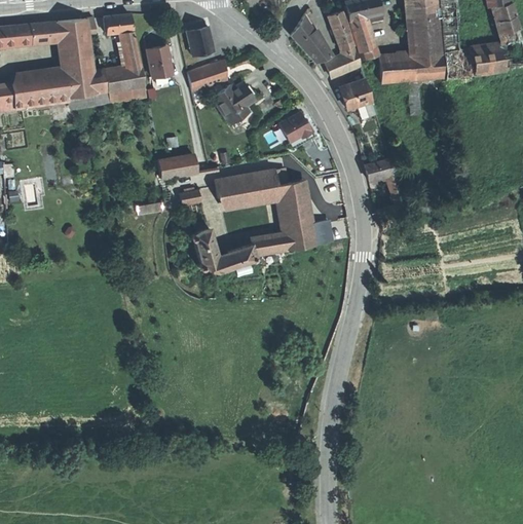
[(359,0),(346,3),(351,23),(367,19),(383,14),(379,0),(359,0)]
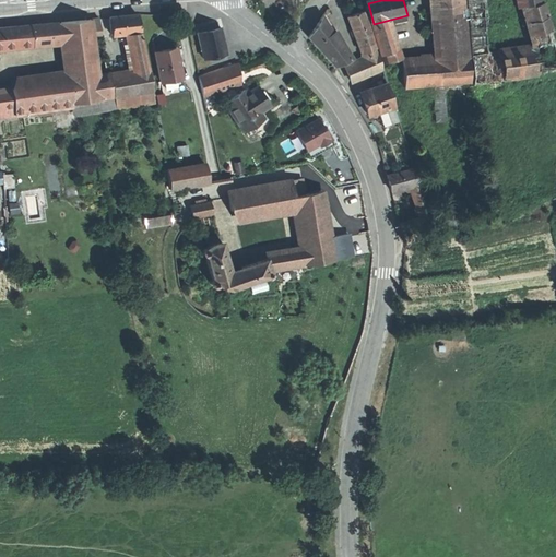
[(449,0),(430,0),(437,59),(454,57),(449,0)]
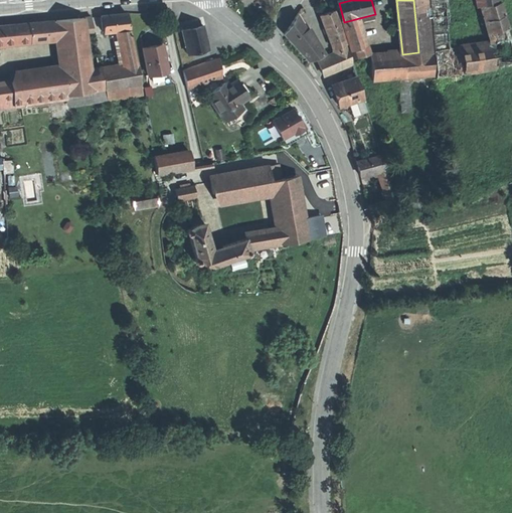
[(429,0),(413,0),(418,52),(434,51),(429,0)]
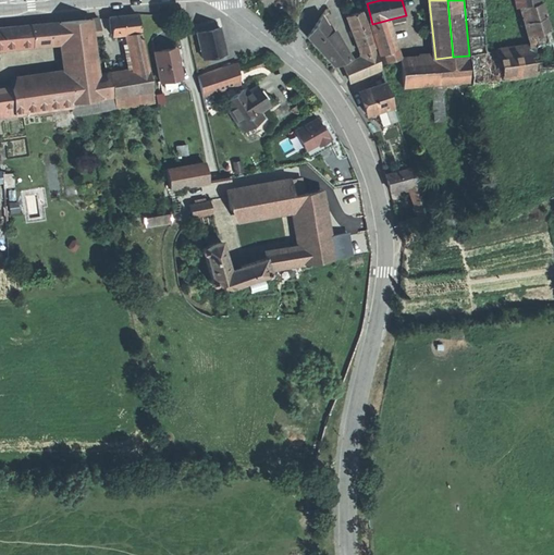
[(466,0),(471,57),(488,54),(482,0),(466,0)]
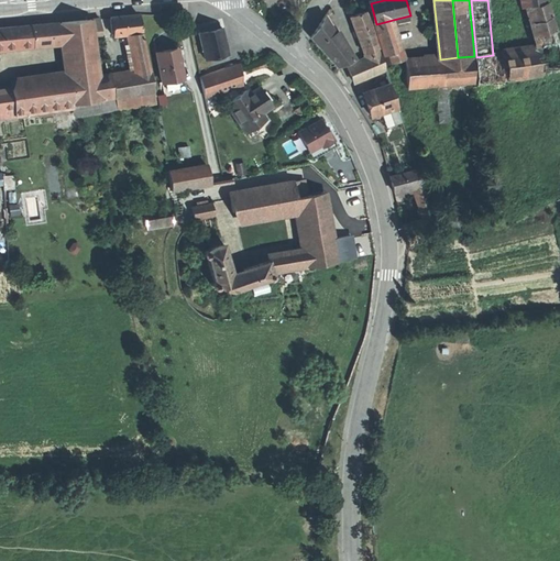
[(534,24),(555,20),(550,3),(547,3),(529,8),(534,24)]
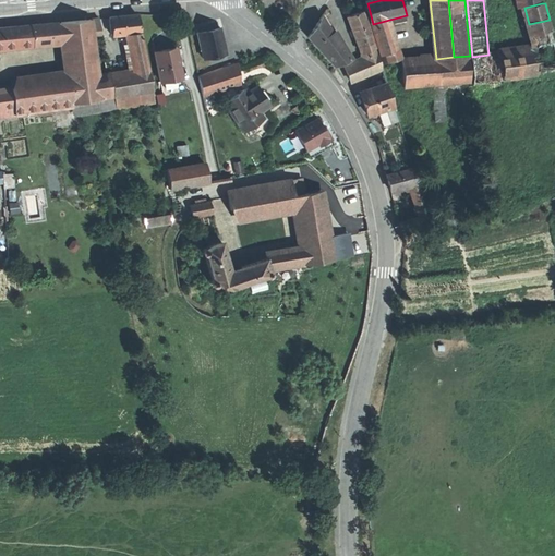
[(288,5),(279,7),(281,16),(290,15),(288,5)]
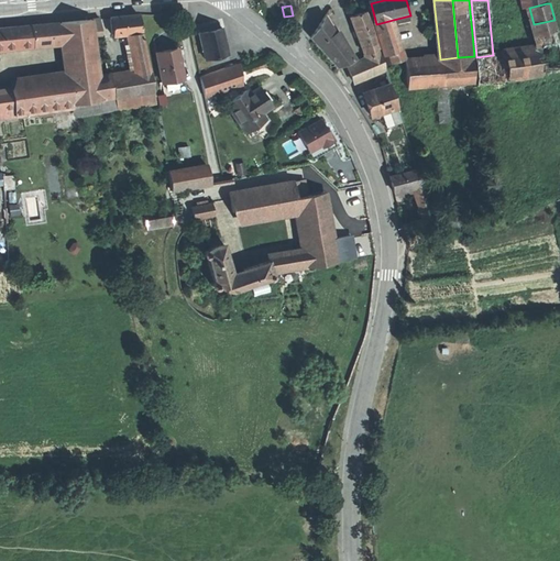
[(364,50),(380,44),(376,35),(369,13),(360,17),(353,19),(364,50)]
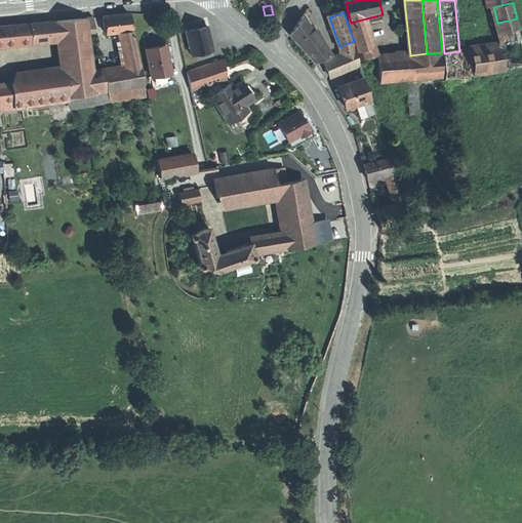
[(135,31),(132,15),(117,16),(106,17),(109,34),(124,32),(135,31)]
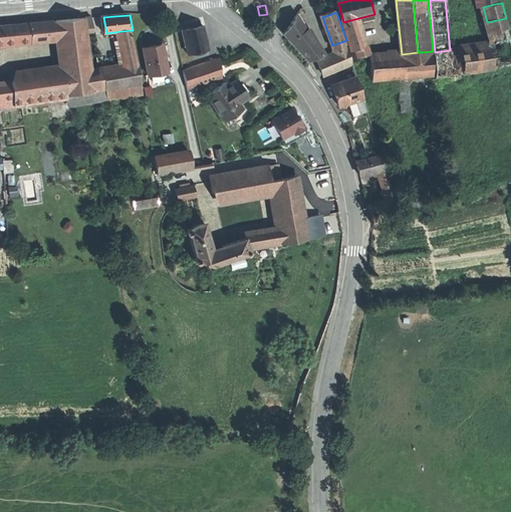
[(323,56),(299,16),(293,25),(286,35),(309,61),(323,56)]
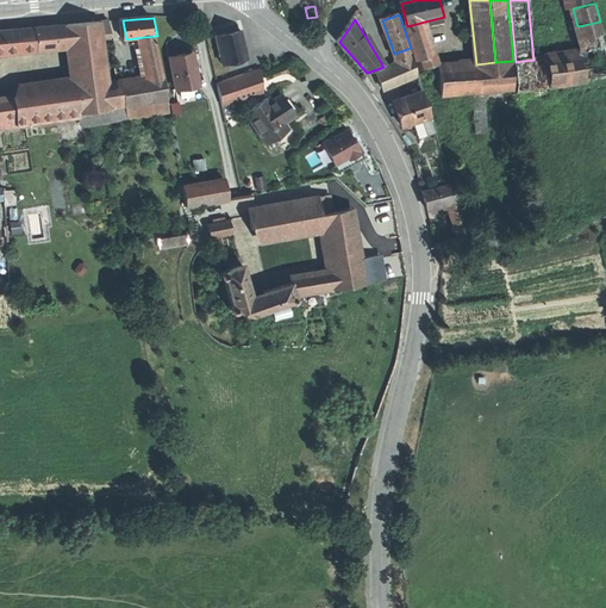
[(111,22),(102,23),(104,33),(112,33),(111,22)]
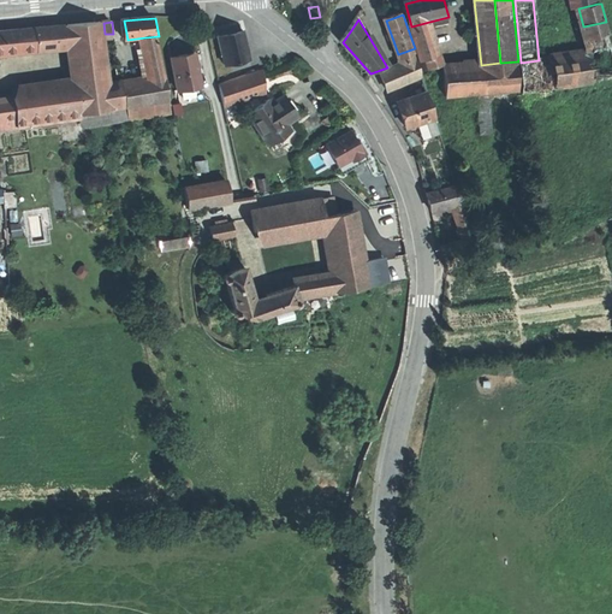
[(429,22),(411,27),(410,27),(414,37),(433,33),(429,22)]
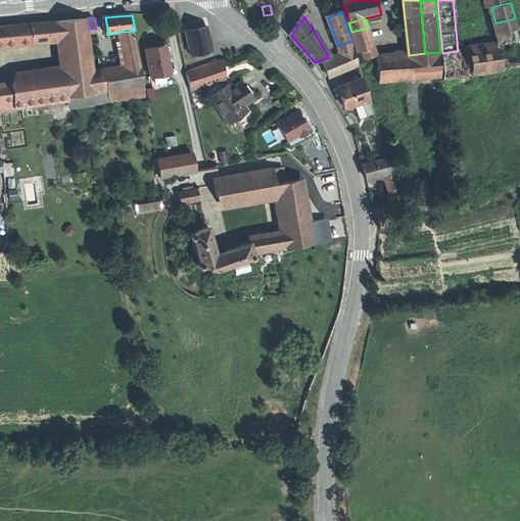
[(519,34),(515,18),(495,22),(502,45),(519,41),(519,34)]
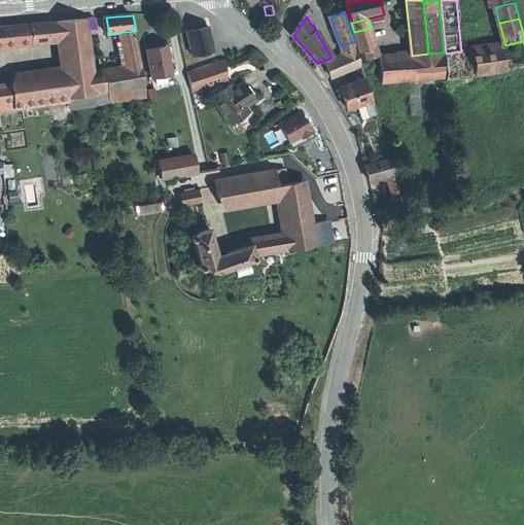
[(62,40),(65,68),(94,66),(90,29),(89,20),(61,22),(62,40)]
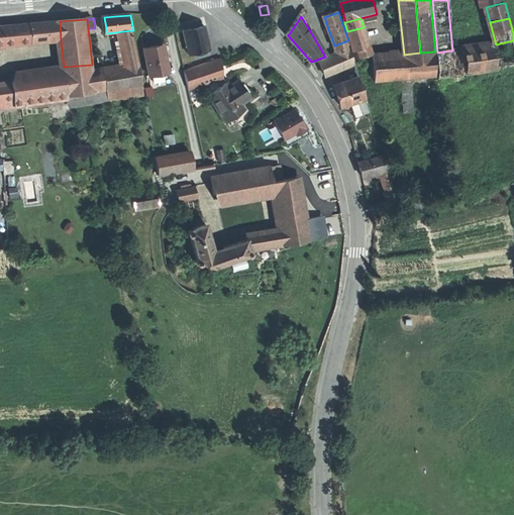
[(60,21),(31,24),(33,41),(61,39),(60,21)]
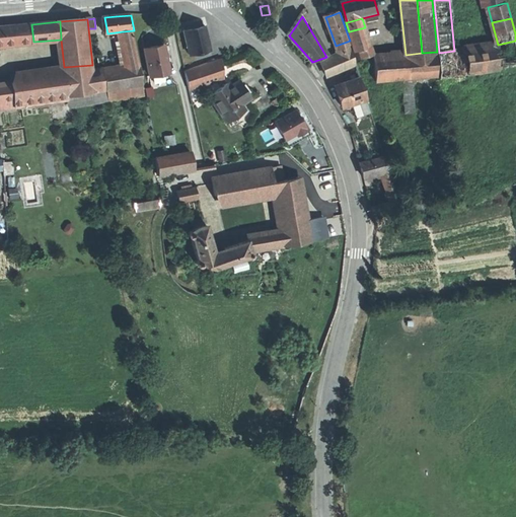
[(0,45),(33,42),(31,24),(15,26),(0,27),(0,45)]
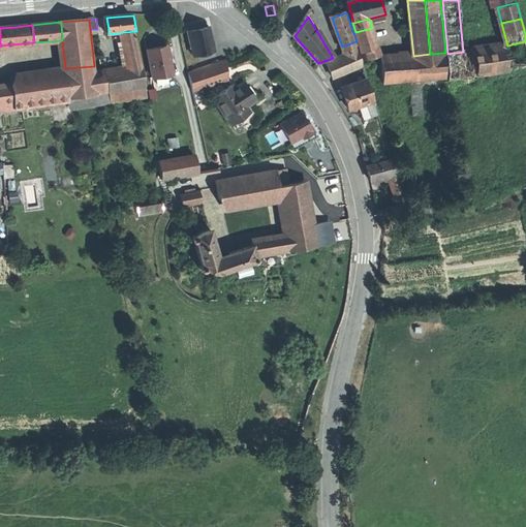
[(199,29),(190,31),(195,57),(217,53),(211,26),(199,29)]
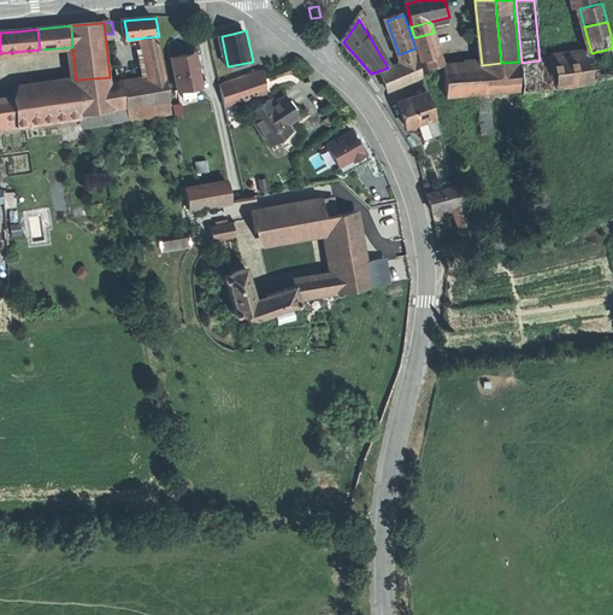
[(434,33),(414,37),(422,63),(428,62),(441,57),(434,33)]
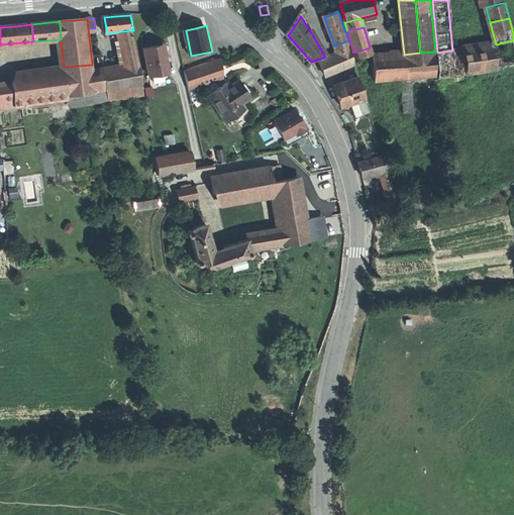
[(126,56),(137,54),(133,30),(122,31),(126,56)]
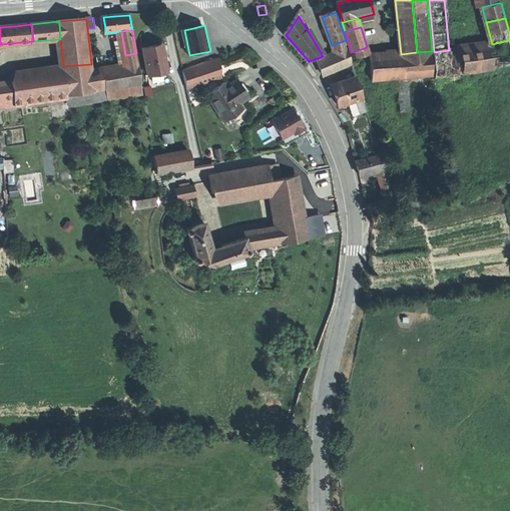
[(332,45),(334,50),(348,45),(346,40),(332,45)]
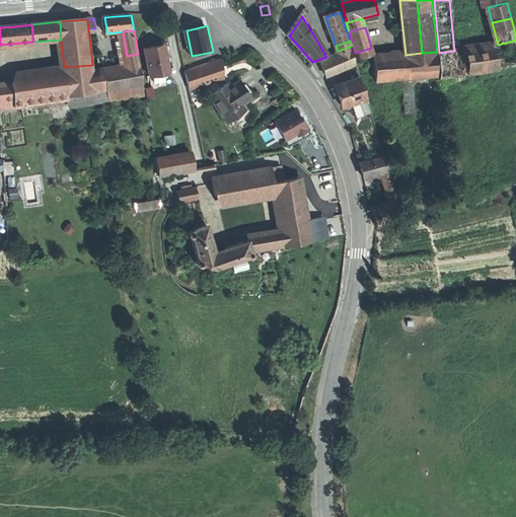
[(504,69),(498,45),(466,49),(471,75),(504,69)]
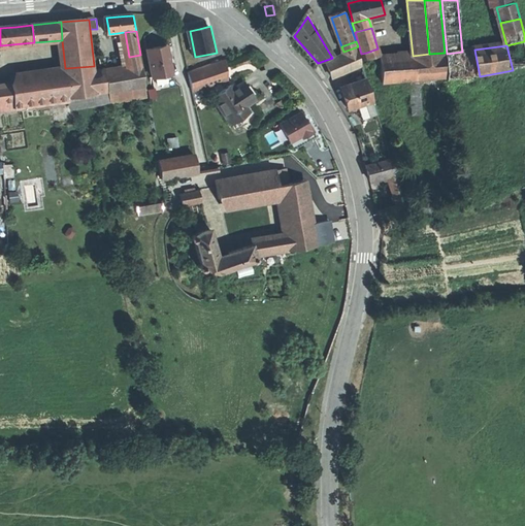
[(328,63),(334,78),(363,67),(358,46),(343,52),(346,57),(328,63)]
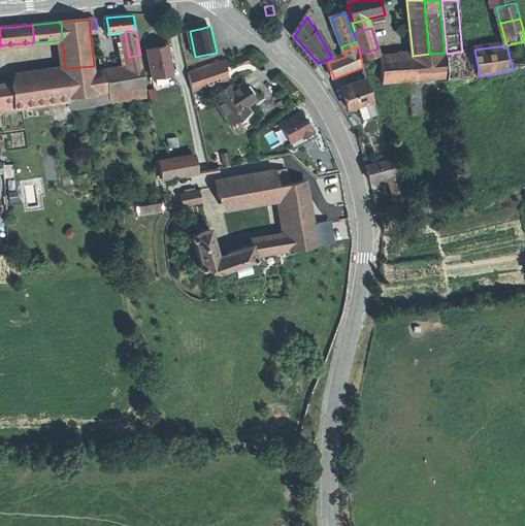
[(150,52),(156,87),(176,83),(172,65),(169,47),(150,52)]
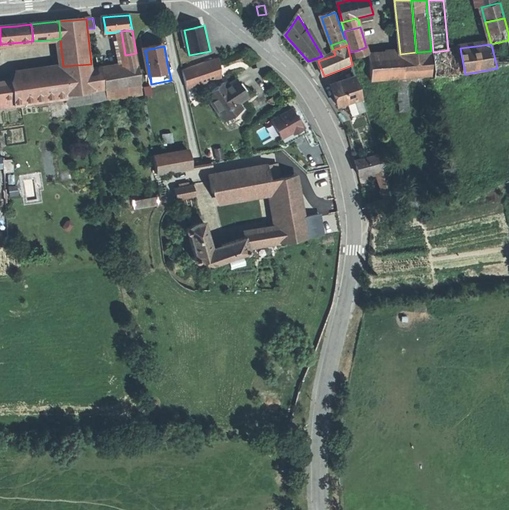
[(368,55),(366,47),(355,51),(357,58),(368,55)]
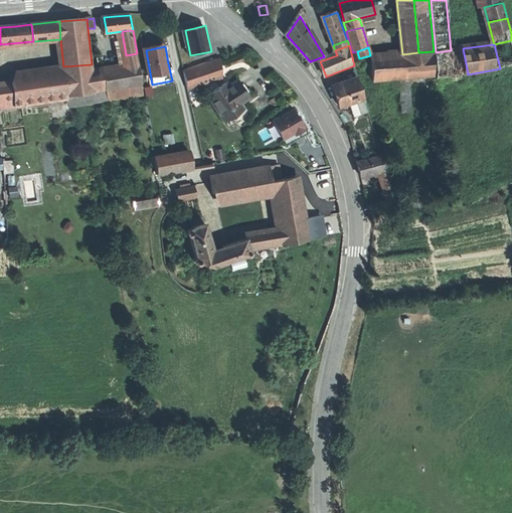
[(439,78),(468,74),(463,48),(451,50),(436,52),(439,78)]
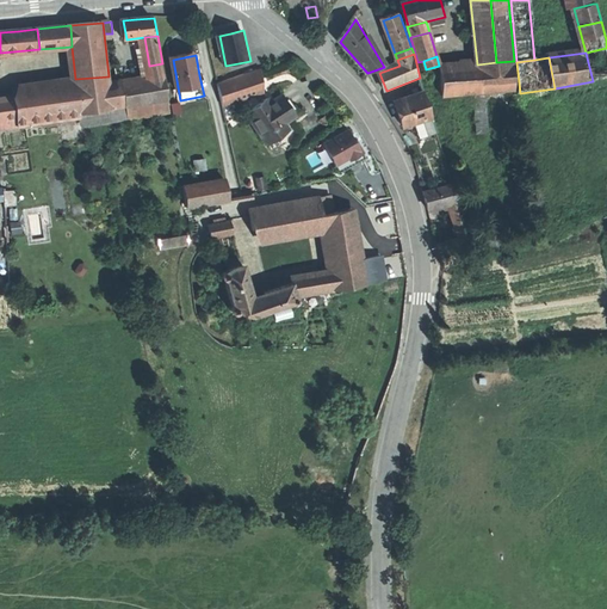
[(496,62),(477,65),(441,67),(444,97),(476,94),(484,94),(516,91),(514,61),(496,62)]
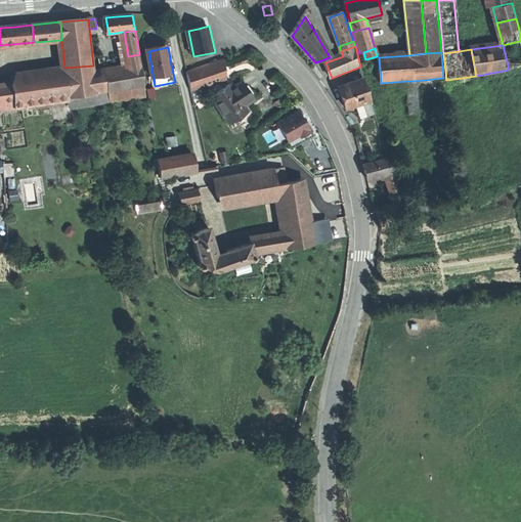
[(147,97),(141,66),(139,54),(128,56),(130,68),(105,72),(110,91),(112,103),(147,97)]
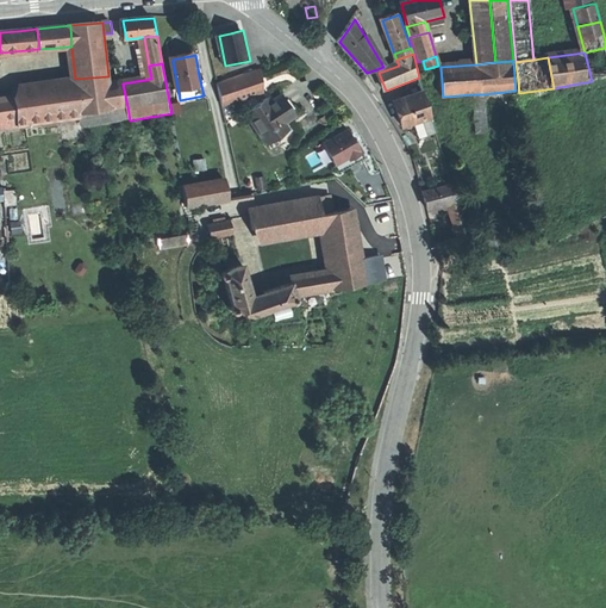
[(261,72),(219,85),(224,106),(264,93),(261,72)]
